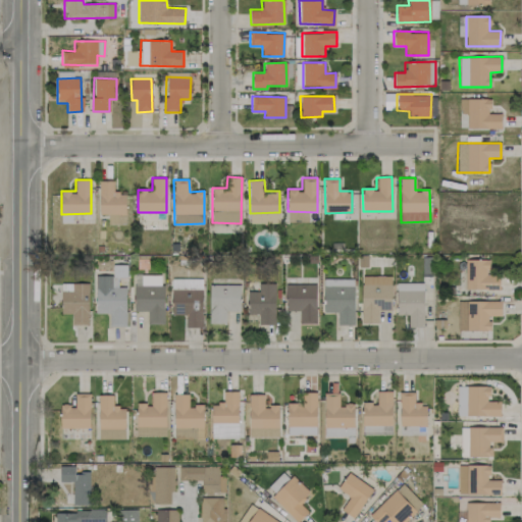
[(108,224),(126,224),(125,193),(114,193),(113,180),(99,180),(99,214),(108,214),(108,224)]
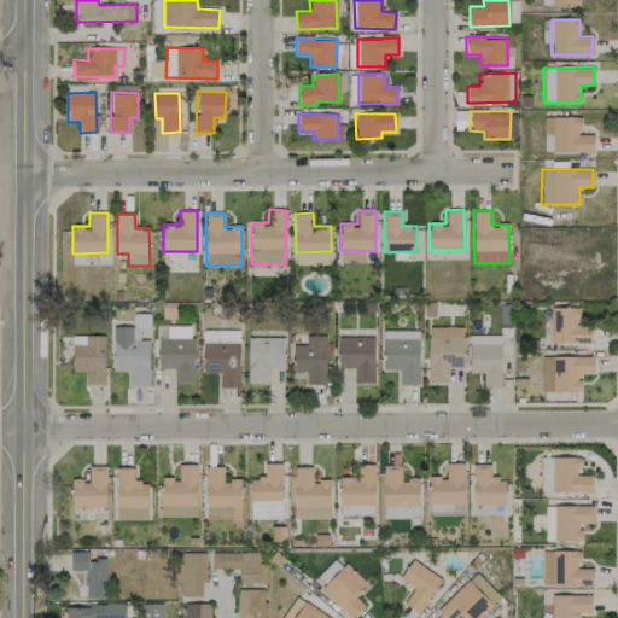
[(340,262),(365,263),(365,252),(340,251),(340,262)]
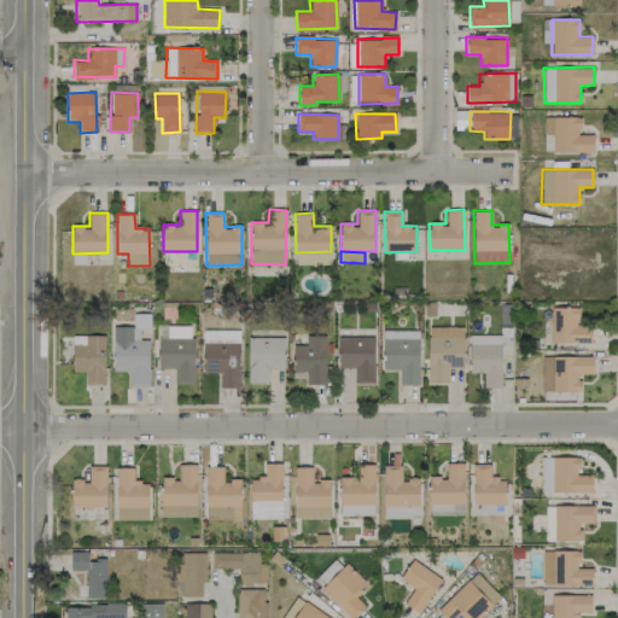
[(296,264),(331,263),(331,252),(296,254),(296,264)]
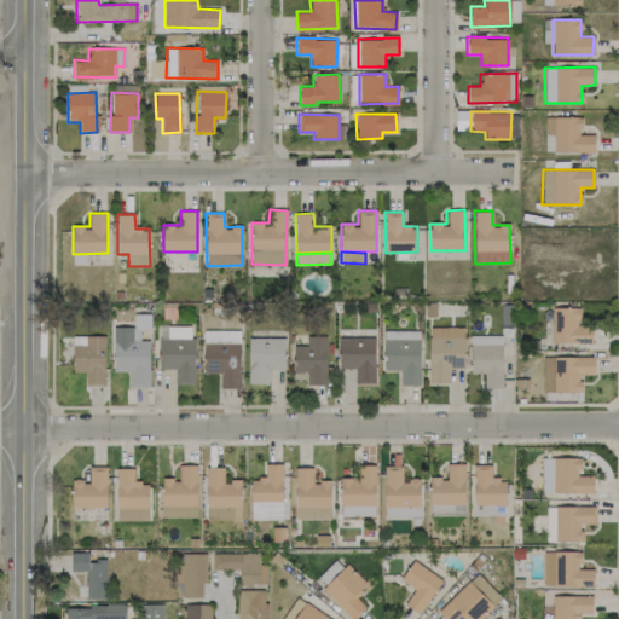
[(551,343),(591,343),(591,325),(580,325),(580,308),(551,308),(551,343)]
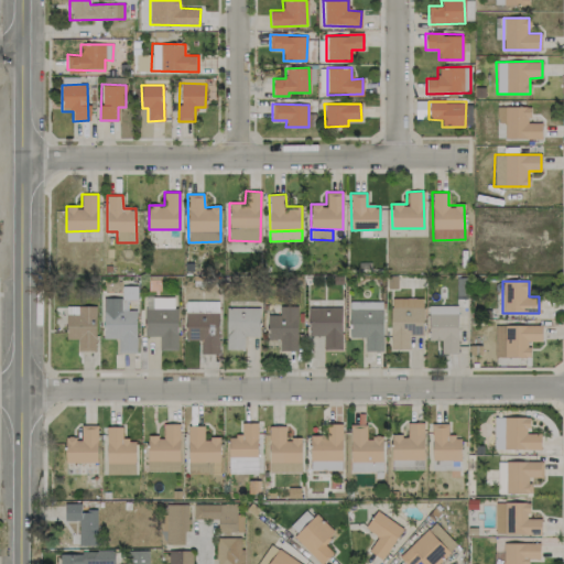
[(176,349),(176,296),(145,296),(145,336),(160,336),(160,350),(176,349)]
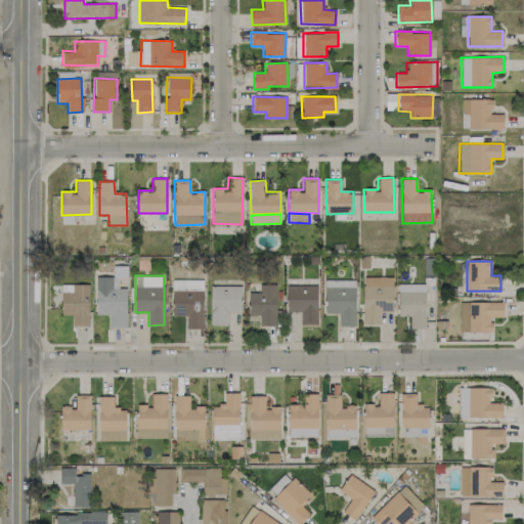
[(380,323),(380,311),(392,311),(393,277),(362,276),(362,323),(380,323)]
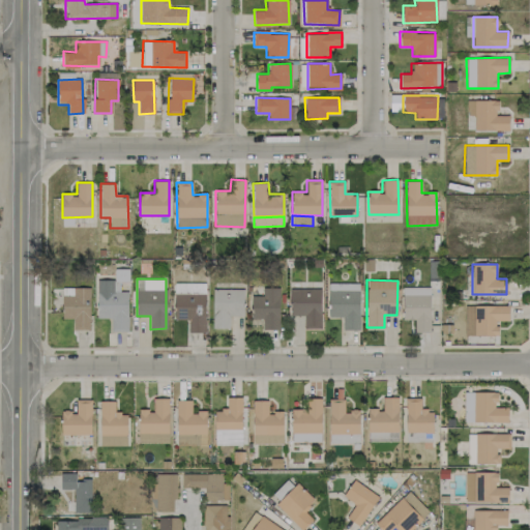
[(205,283),(174,284),(174,319),(188,319),(188,332),(205,332),(205,283)]
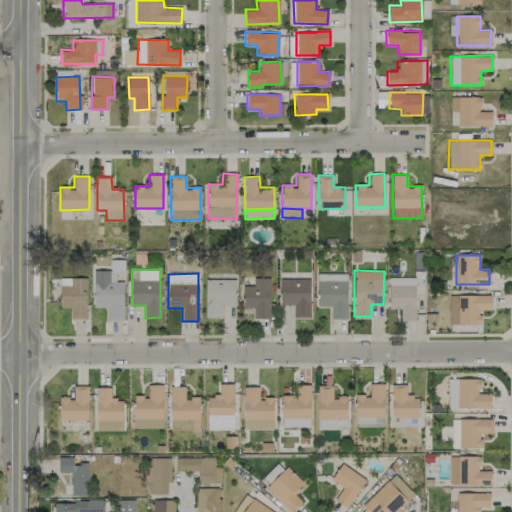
[(347,319),(347,273),(317,274),(317,306),(331,306),(331,319),(347,319)]
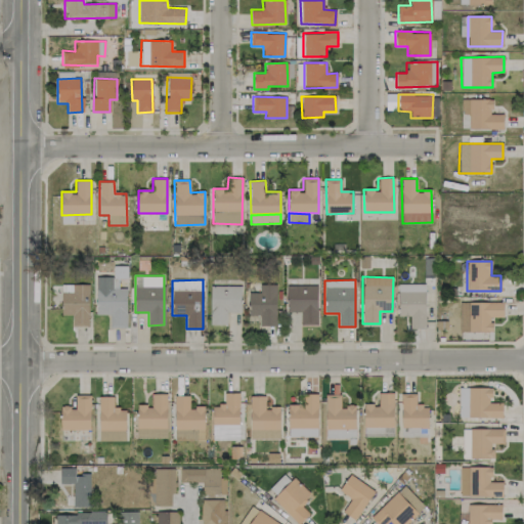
[(88,284),(73,285),(73,292),(61,293),(61,315),(72,314),(72,326),(89,325),(88,284)]
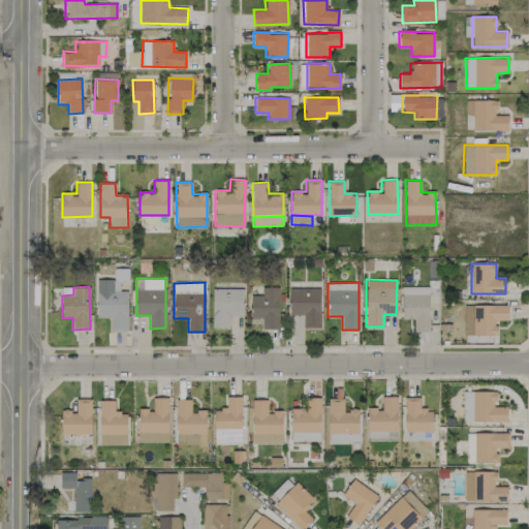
[(401,287),(401,318),(413,318),(413,332),(429,331),(429,286),(401,287)]
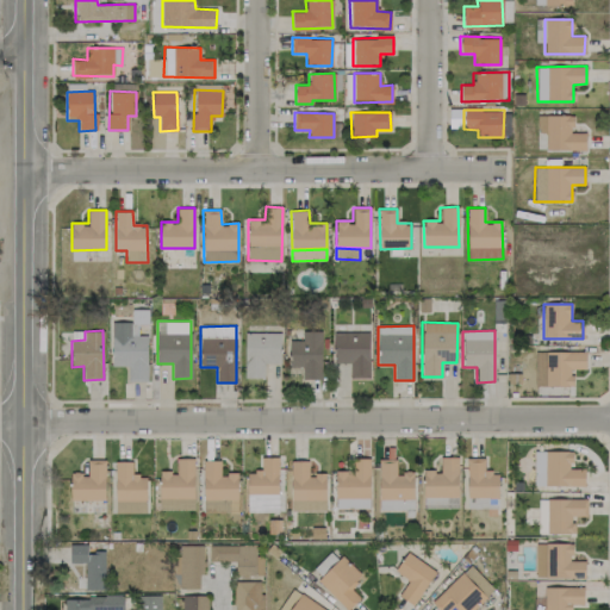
[(290,367),(302,366),(303,380),(321,379),(321,331),(302,331),(302,340),(290,340),(290,367)]
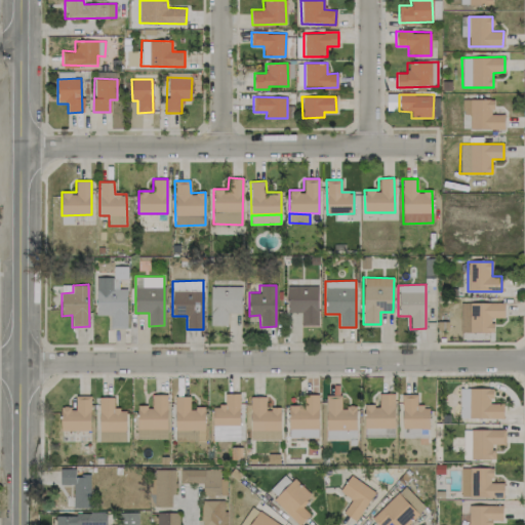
[(318,285),(287,286),(287,313),(300,312),(301,325),(318,325),(318,285)]
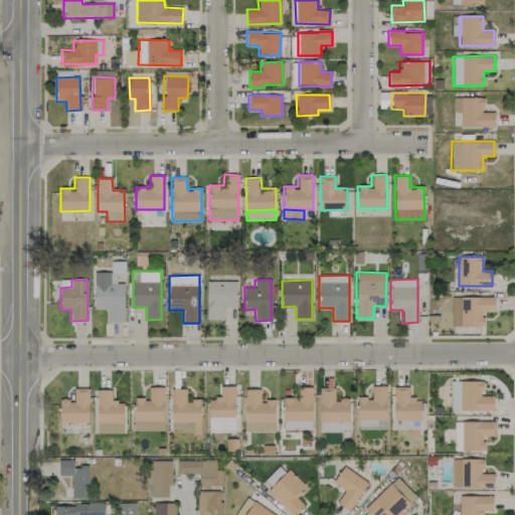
[(206,319),(222,319),(223,307),(236,307),(237,281),(207,281),(206,319)]
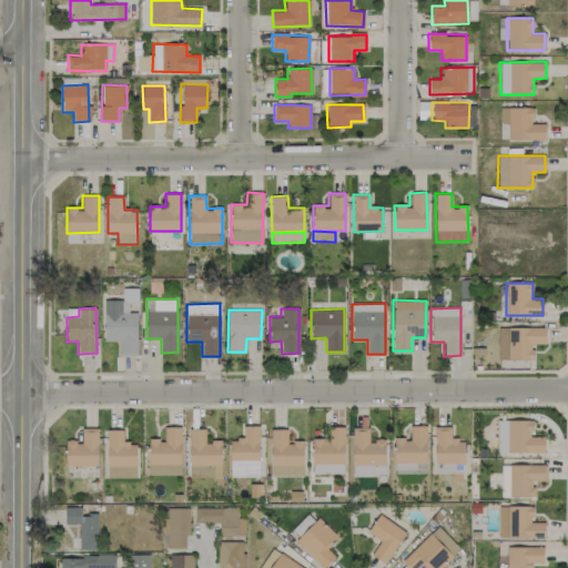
[(104,341),(118,341),(119,355),(138,355),(137,312),(103,312),(104,341)]
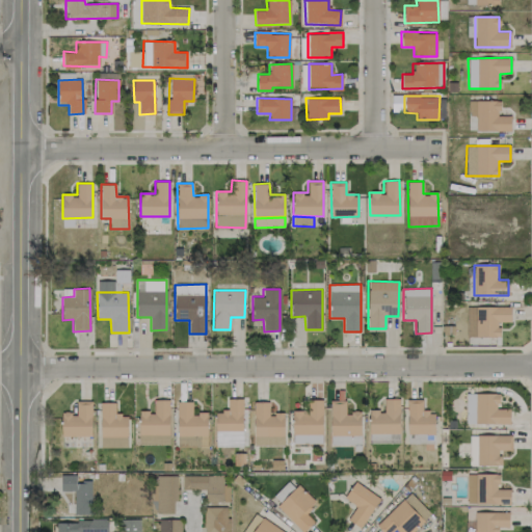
[(510,307),(467,307),(466,337),(499,337),(499,322),(510,322),(510,307)]
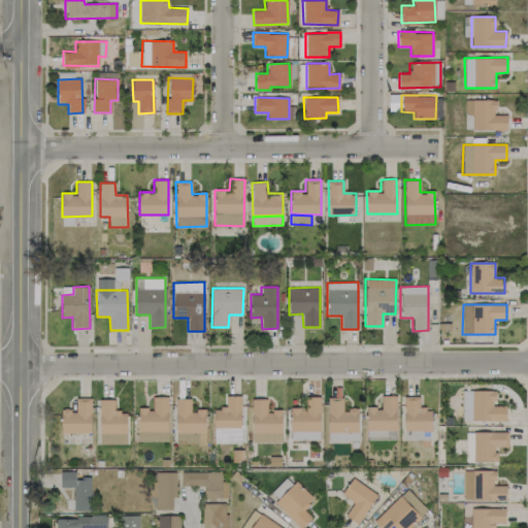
[(505,421),(506,405),(494,405),(494,391),(462,390),(462,421),(505,421)]
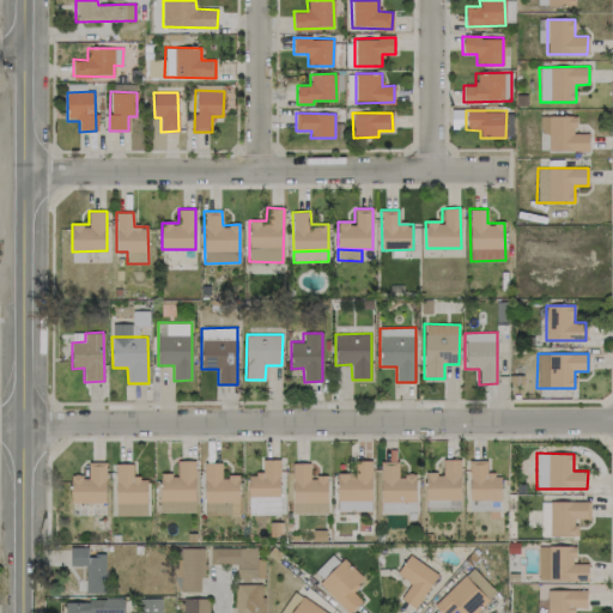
[(249,515),(280,514),(279,459),(262,460),(262,473),(248,473),(249,515)]
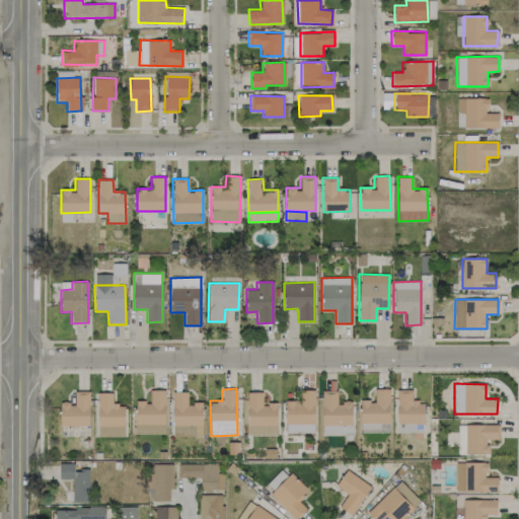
[(165,390),(150,389),(150,401),(135,401),(135,433),(165,434),(165,390)]
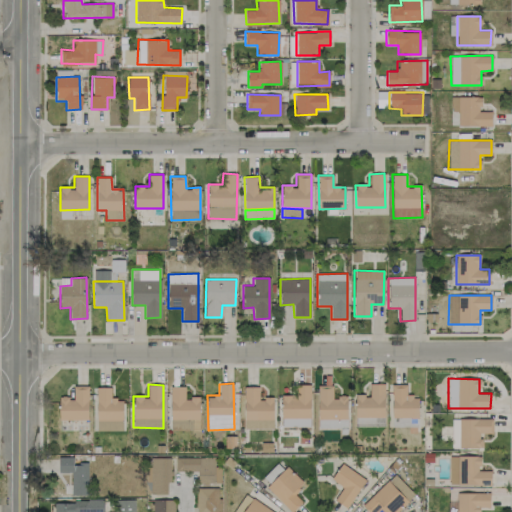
[(310,384),(295,385),(296,395),(281,395),(282,427),(311,427),(310,384)]
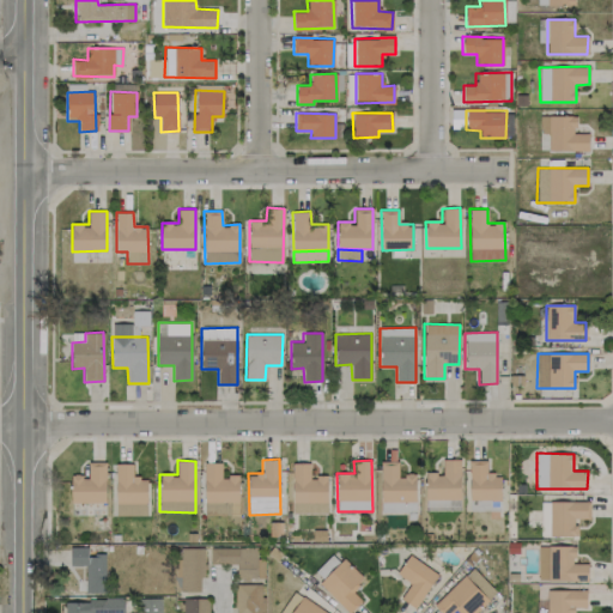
[(460,499),(460,460),(442,460),(442,473),(425,473),(425,501),(460,499)]
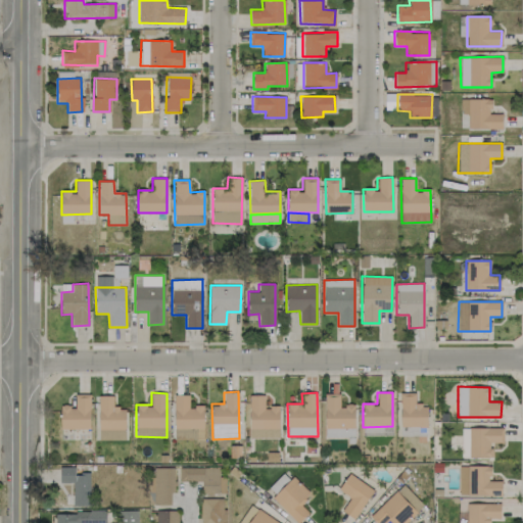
[(427,405),(415,405),(415,392),(400,392),(399,427),(427,428),(427,405)]
